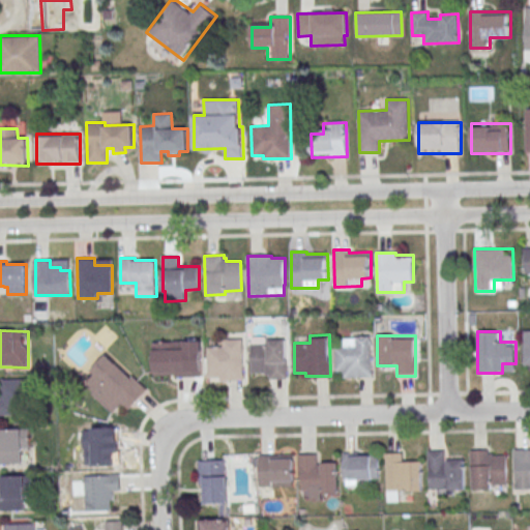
[(335,348),(336,373),(344,373),(344,377),(372,376),(371,337),(344,339),(344,347),(335,348)]
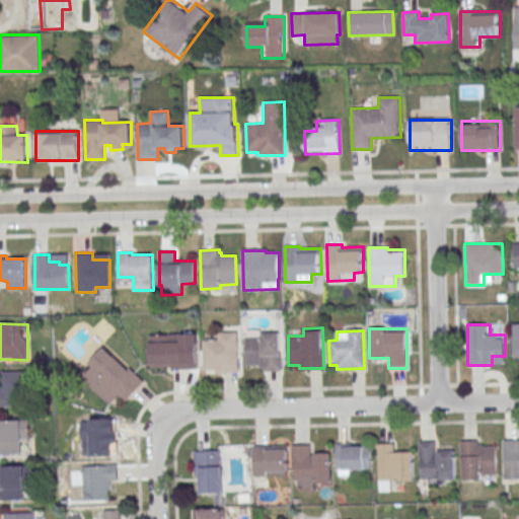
[(203,340),(204,369),(215,369),(215,372),(238,372),(238,331),(219,332),(219,340),(203,340)]
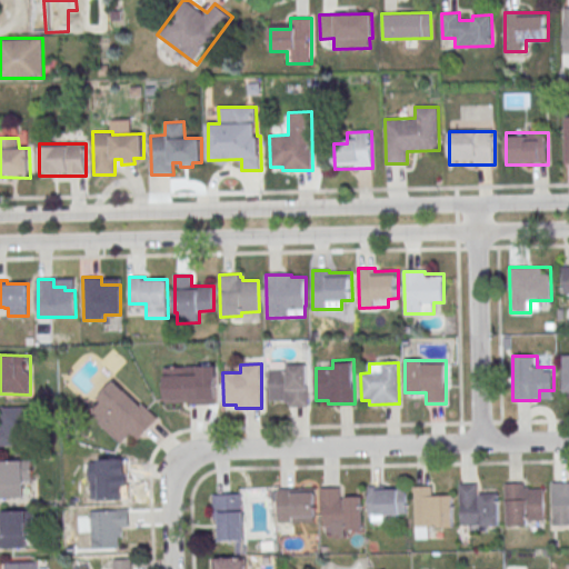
[(269,369),(270,401),(282,400),(282,405),(289,403),(289,407),(308,407),(307,363),(286,363),(286,368),(269,369)]
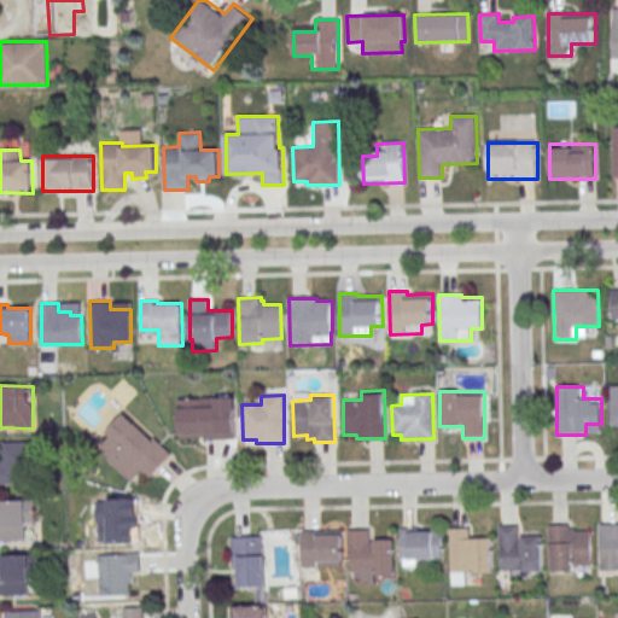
[(179,400),(179,439),(226,439),(226,409),(214,409),(214,400),(179,400)]
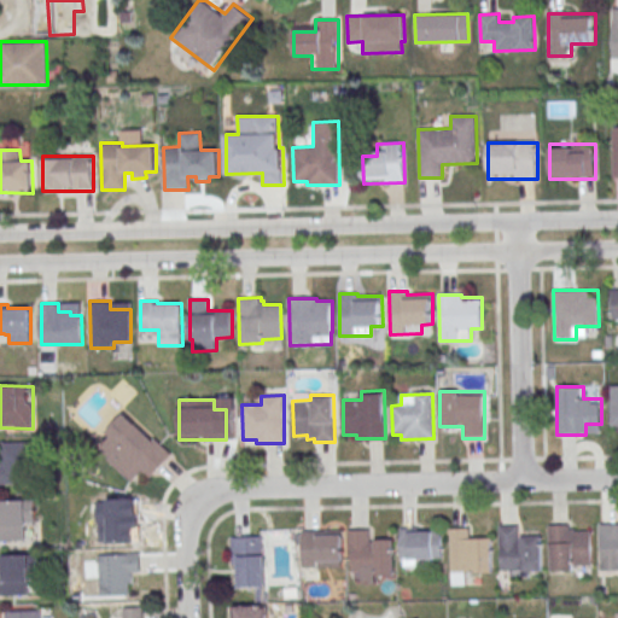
[(141,472),(150,481),(174,453),(126,410),(103,437),(109,442),(99,453),(132,482),(141,472)]
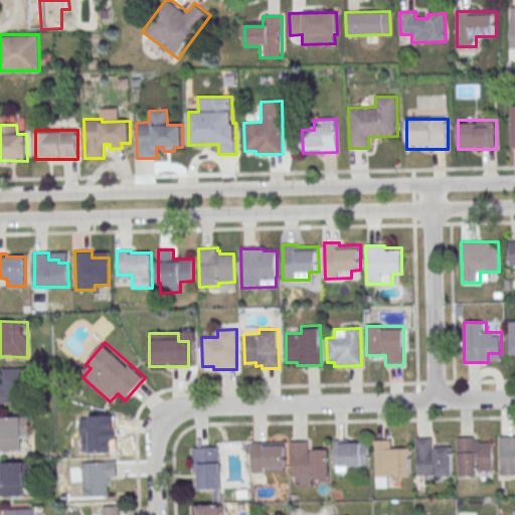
[(0,402),(28,403),(28,368),(0,367),(0,402)]
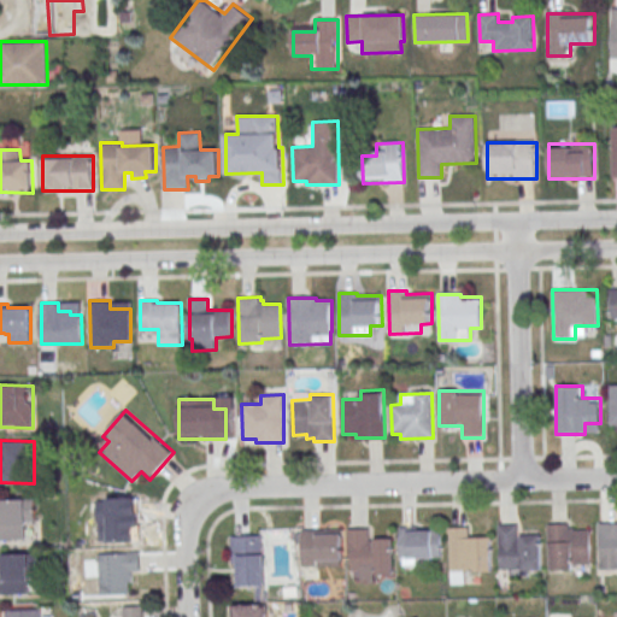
[(0,540),(24,540),(24,526),(35,526),(35,500),(0,500),(0,540)]
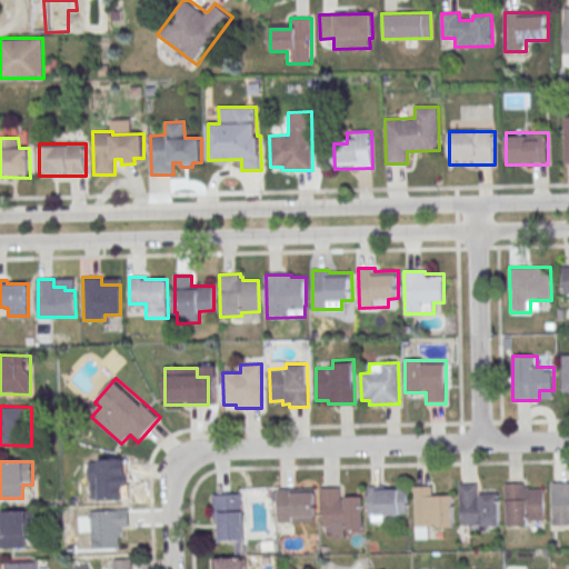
[(91,499),(126,499),(126,462),(102,462),(102,475),(91,475),(91,499)]
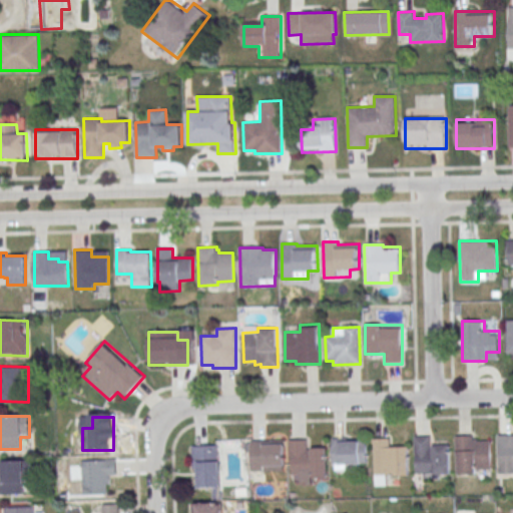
[(455,433),(456,469),(491,469),(491,441),(472,441),(472,432),(455,433)]
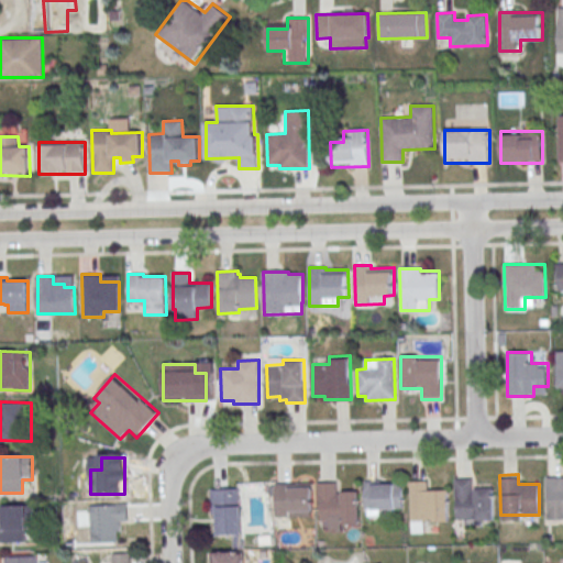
[(562,476),(545,476),(547,520),(562,519),(562,476)]
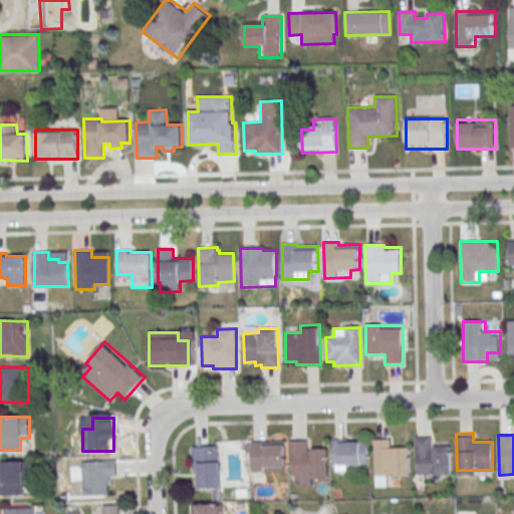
[(414,438),(415,475),(450,474),(449,446),(431,446),(430,438),(414,438)]
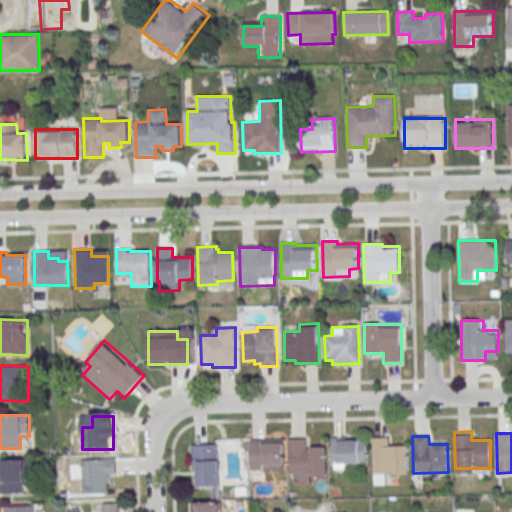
[(332,466),(367,466),(367,437),(332,437),(332,466)]
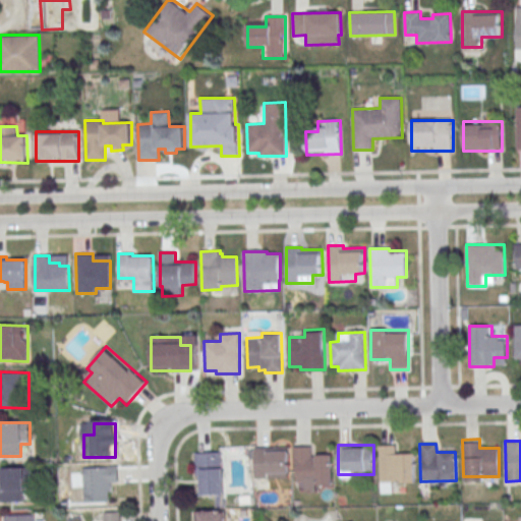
[(379,446),(380,483),(415,482),(415,454),(396,454),(396,445),(379,446)]
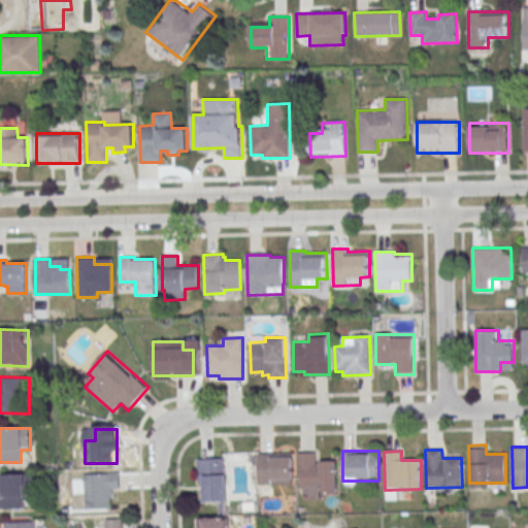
[(337,491),(337,461),(319,461),(319,453),(299,453),(300,492),(337,491)]
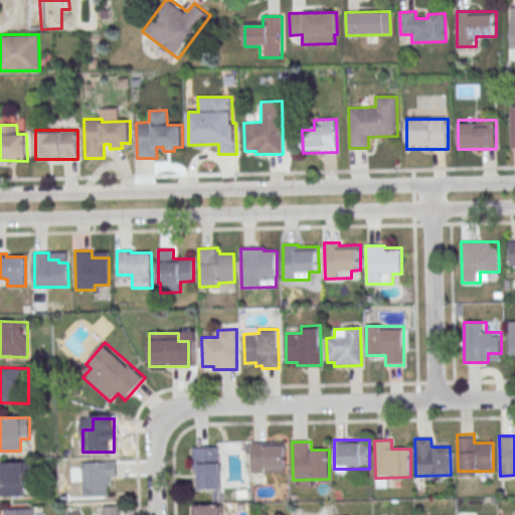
[(287,443),(251,443),(251,473),(287,473),(287,443)]
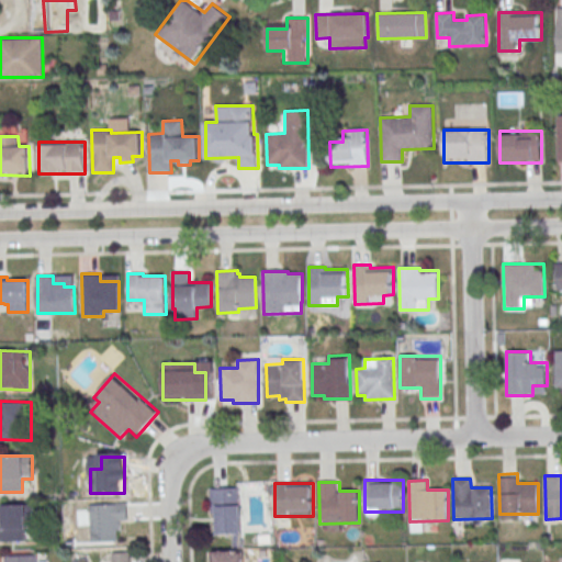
[(212,489),(212,535),(232,534),(232,546),(243,546),(242,489),(212,489)]
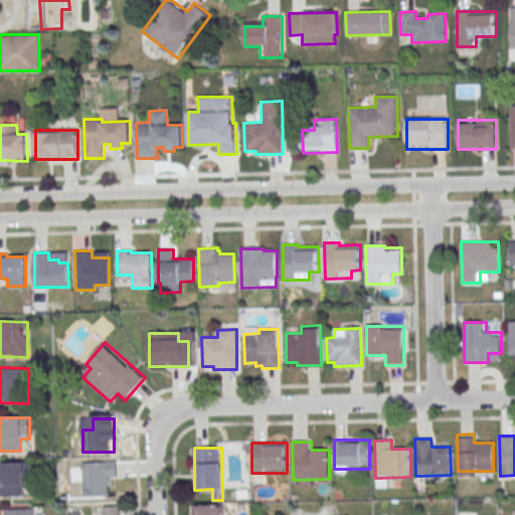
[(0,495),(24,496),(24,486),(31,486),(31,463),(0,462),(0,495)]
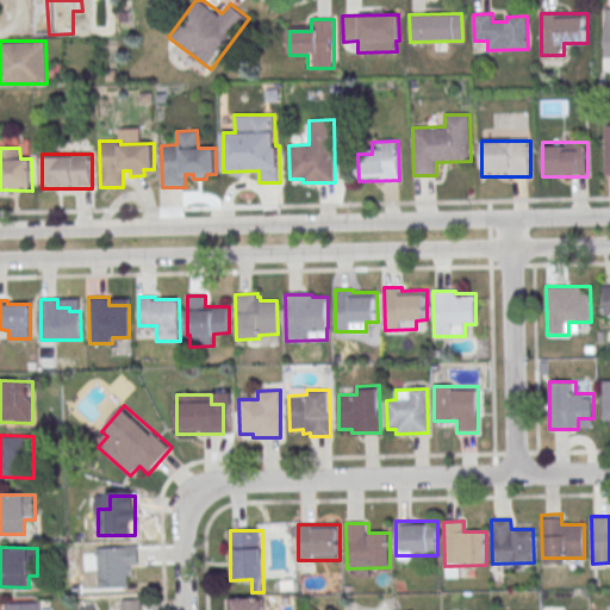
[(128,586),(128,573),(138,573),(138,547),(98,547),(98,586),(128,586)]
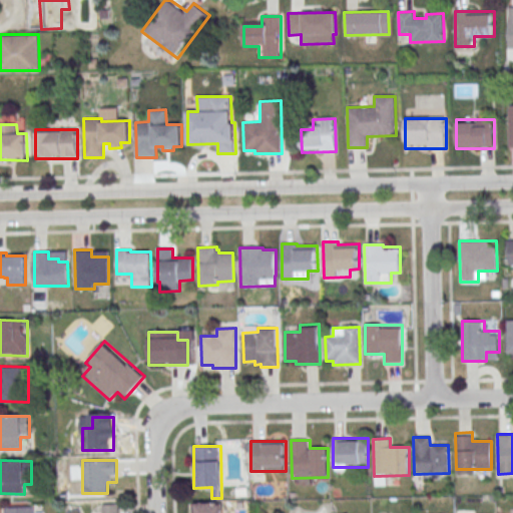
[(222,512),(222,503),(192,503),(192,512),(222,512)]
